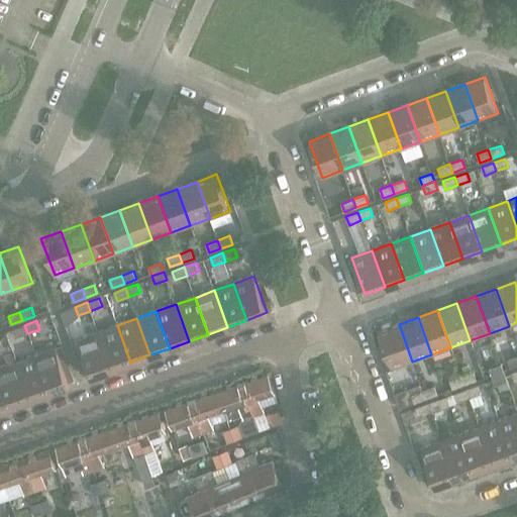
[(392,369),(412,362),(399,324),(379,332),(392,369)]
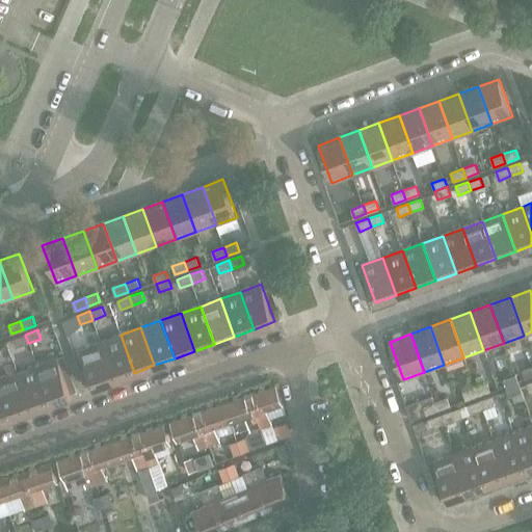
[(17,347),(28,343),(25,335),(12,339),(17,347)]
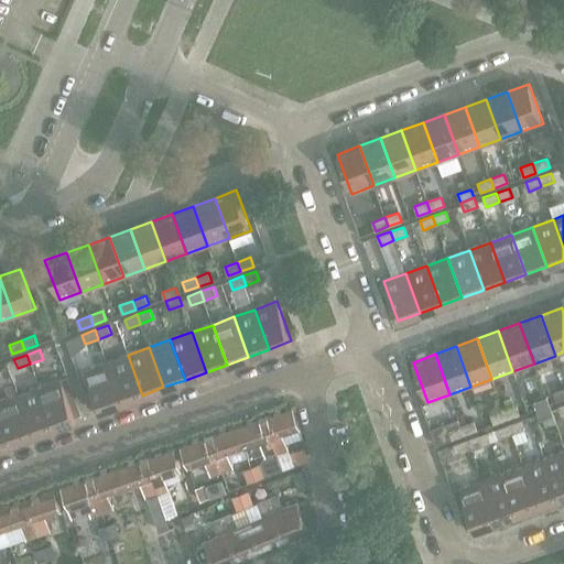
[(128,355),(107,362),(121,402),(142,396),(128,355)]
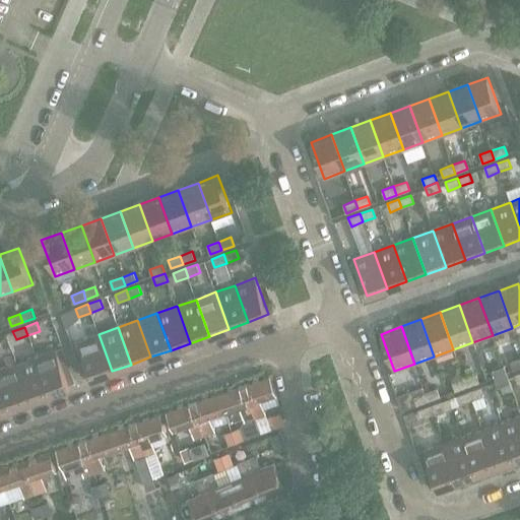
[(91,379),(112,371),(99,334),(78,342),(91,379)]
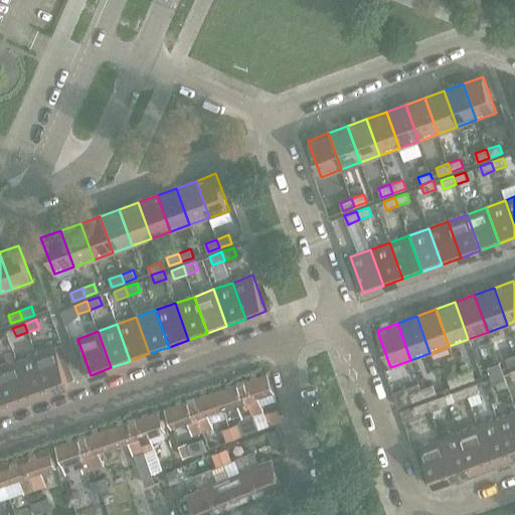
[(55,347),(35,354),(48,390),(68,383),(55,347)]
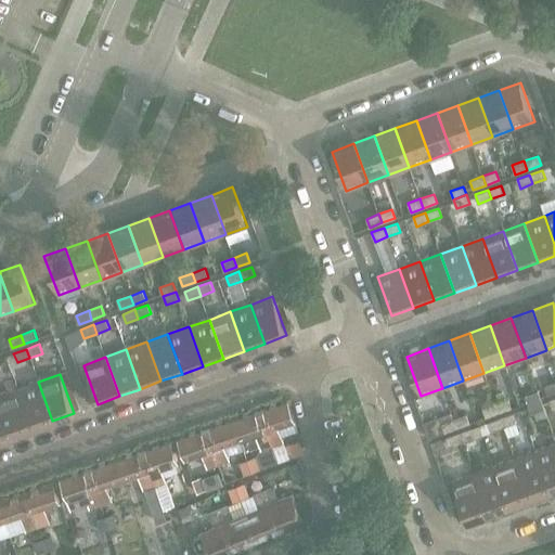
[(38,382),(17,389),(31,428),(52,421),(38,382)]
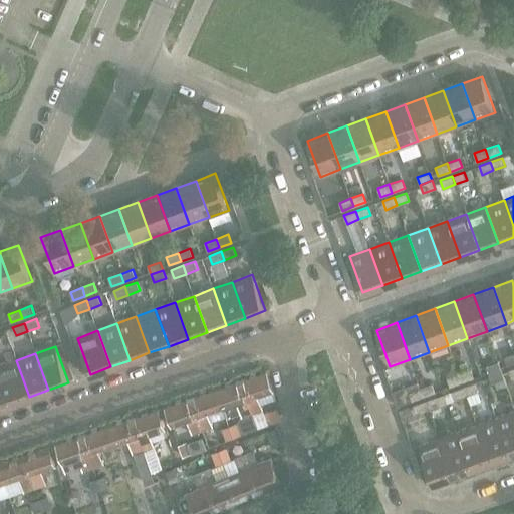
[(513,363),(513,353),(505,357),(508,366),(513,363)]
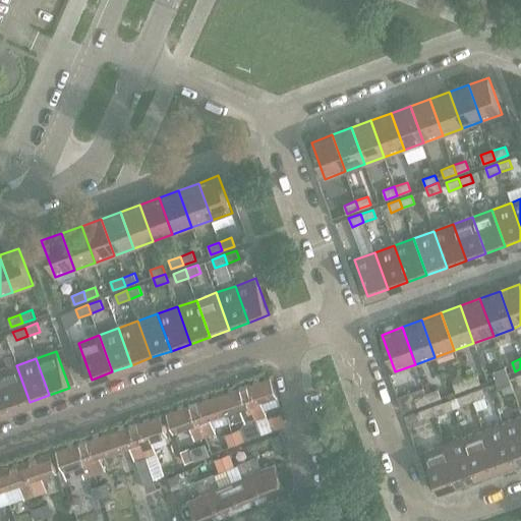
[(16,365),(0,370),(0,381),(10,409),(30,402),(16,365)]
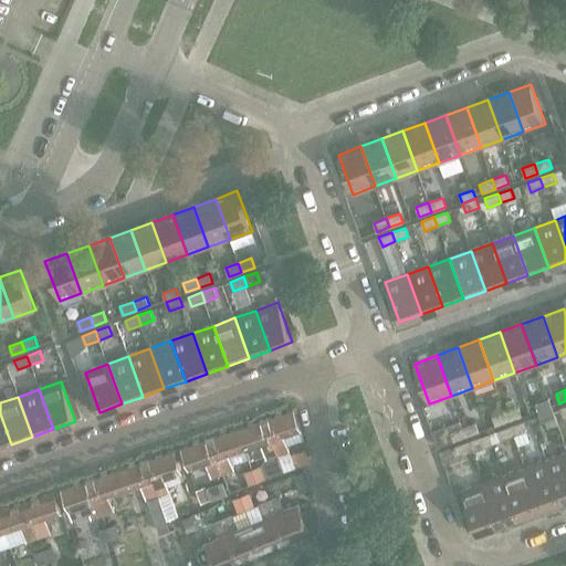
[(552,408),(552,406),(549,399),(536,405),(538,412),(552,408)]
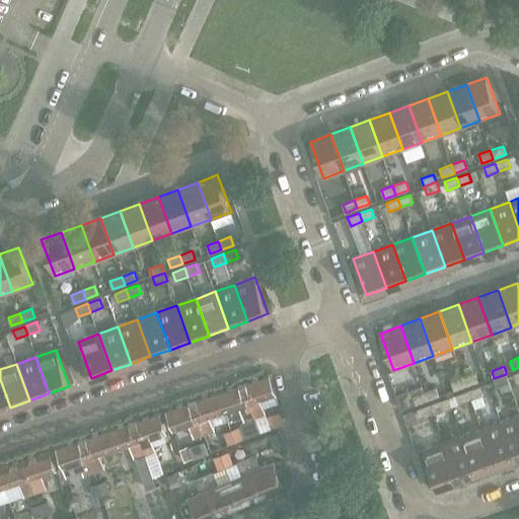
[(478,382),(475,373),(463,378),(466,386),(478,382)]
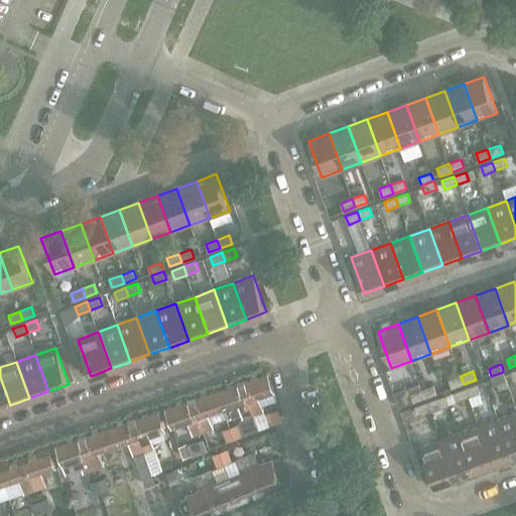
[(267,372),(242,381),(253,414),(264,410),(259,396),(274,391),(267,372)]
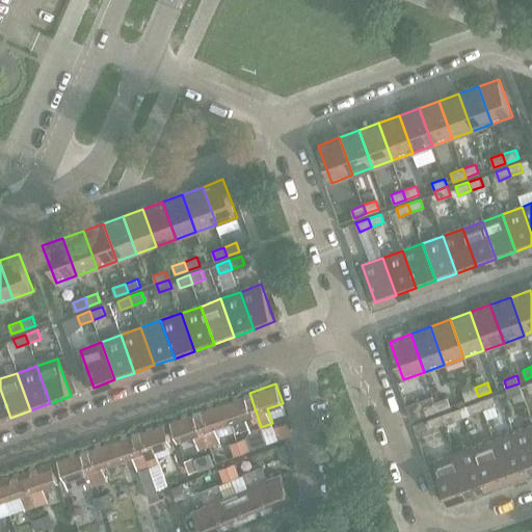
[(522,392),(520,387),(519,383),(506,388),(509,397),(522,392)]
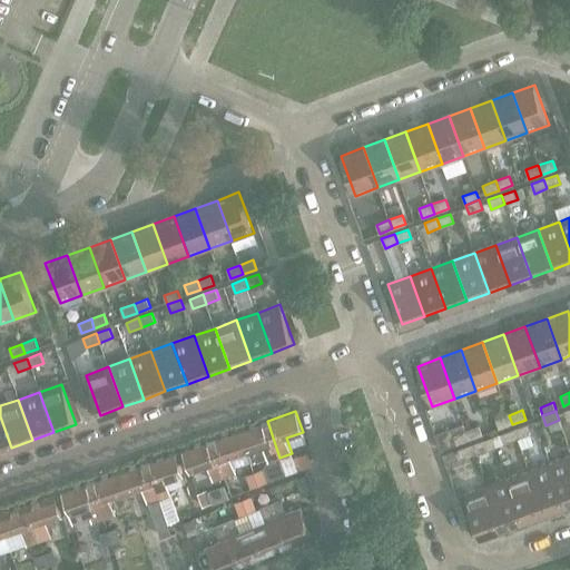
[(512,424),(509,415),(495,420),(499,429),(512,424)]
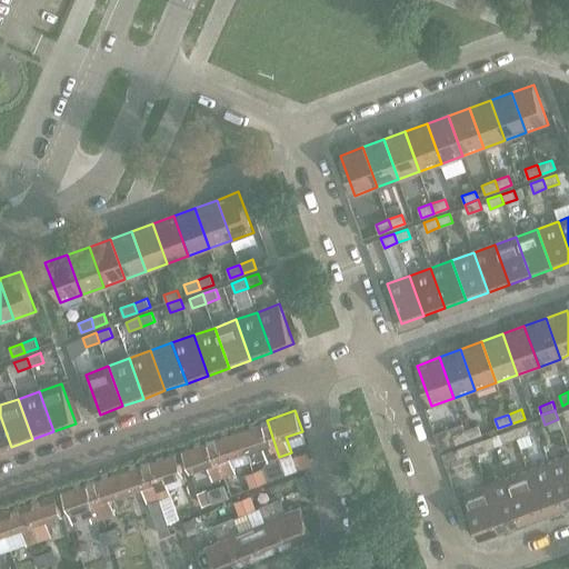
[(0,416),(0,450),(11,447),(0,416)]
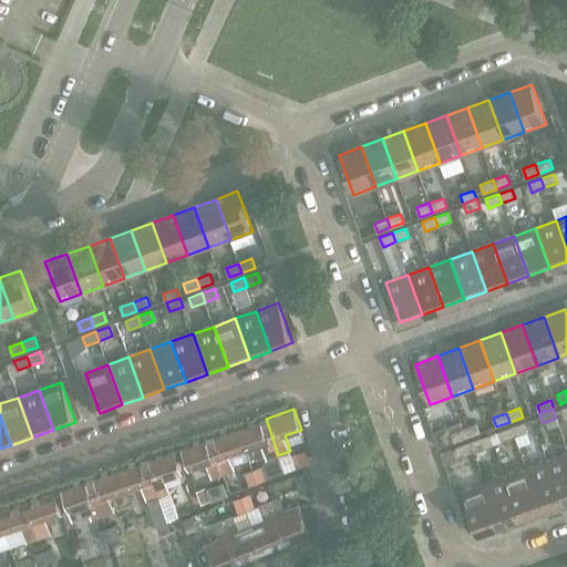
[(266,419),(238,429),(246,450),(261,443),(267,459),(278,455),(266,419)]
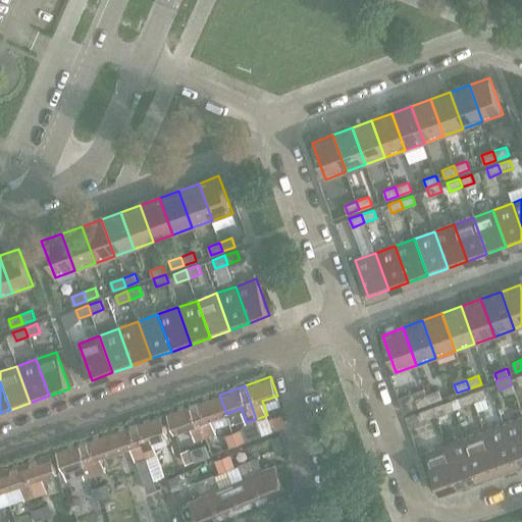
[(485,398),(482,388),(471,394),(474,402),(485,398)]
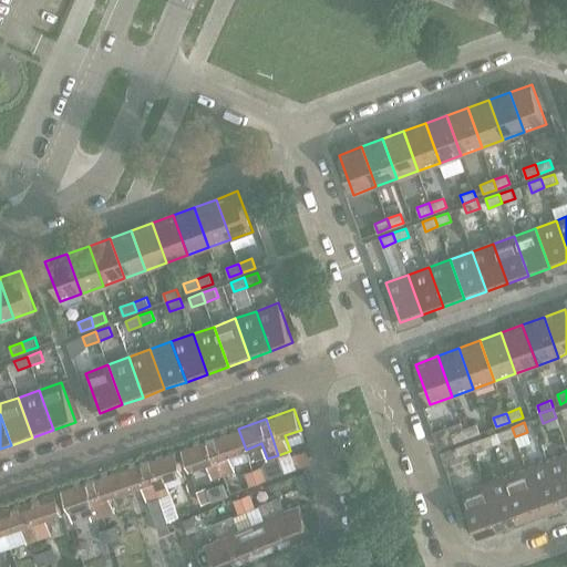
[(480,433),(476,423),(464,429),(467,437),(480,433)]
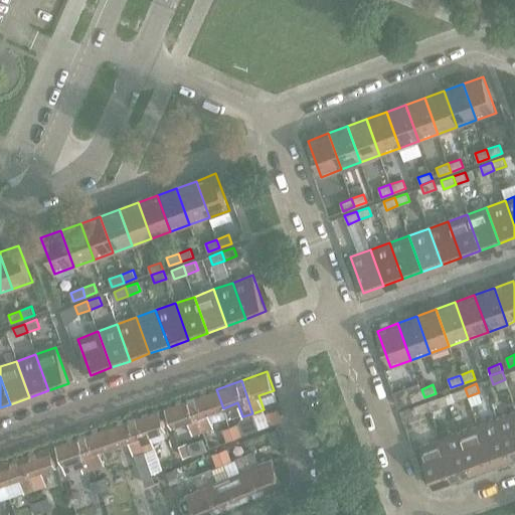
[(468,396),(465,388),(453,392),(456,400),(468,396)]
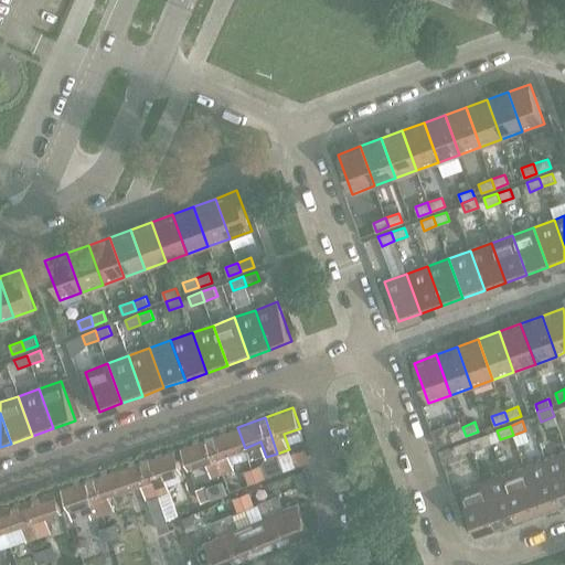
[(237,427),(210,436),(222,472),(234,468),(228,454),(245,448),(237,427)]
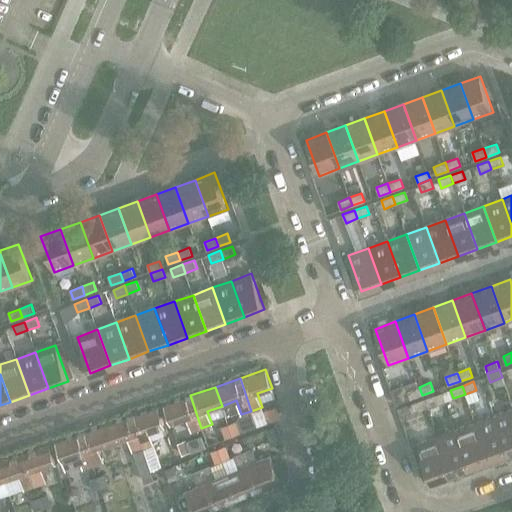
[(422,395),(419,387),(407,391),(410,399),(422,395)]
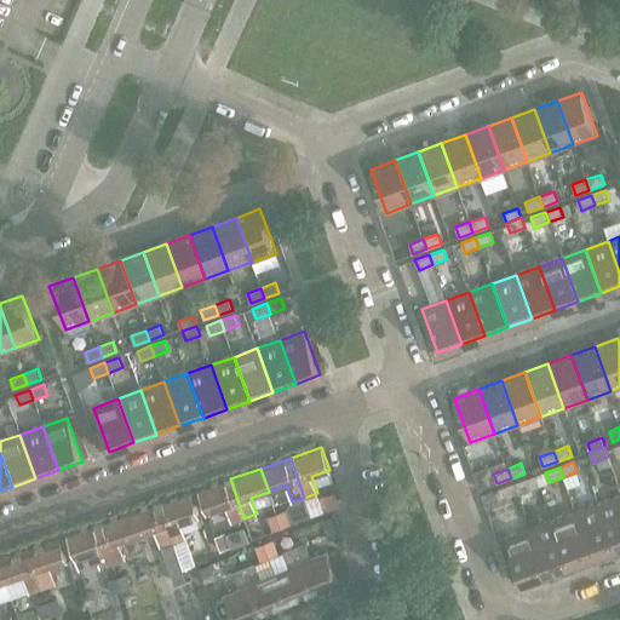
[(230,478),(200,489),(207,512),(225,506),(231,523),(244,518),(230,478)]
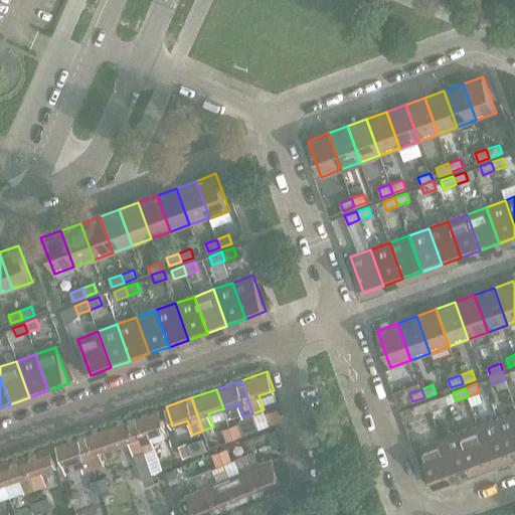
[(441,406),(438,397),(425,401),(430,410),(441,406)]
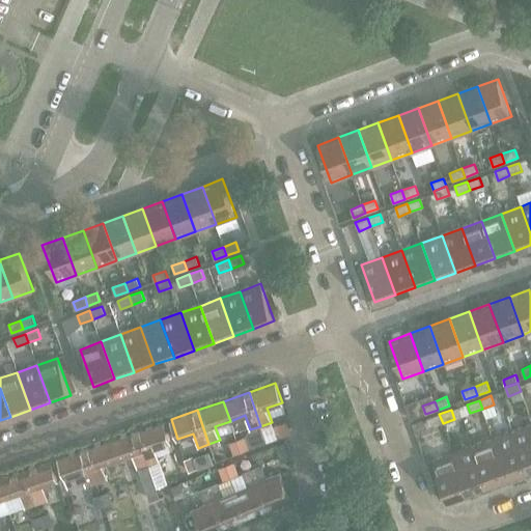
[(443,423),(439,414),(426,419),(429,427),(443,423)]
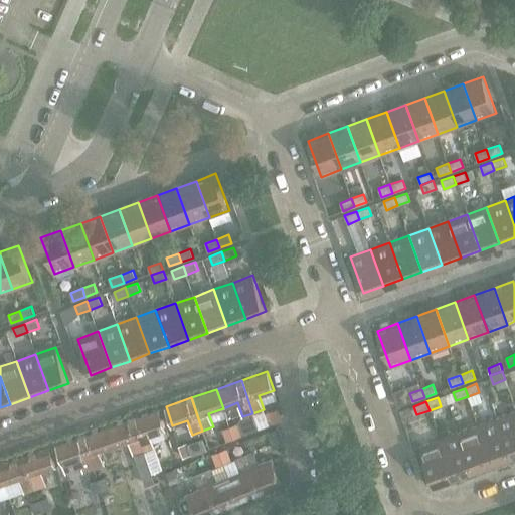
[(158,408),(132,417),(143,452),(154,448),(152,442),(153,443),(156,443),(164,441),(167,437),(158,408)]
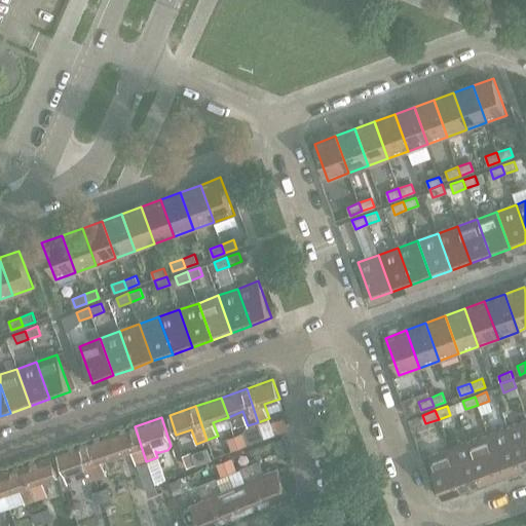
[(280,419),(272,422),(276,434),(285,430),(280,419)]
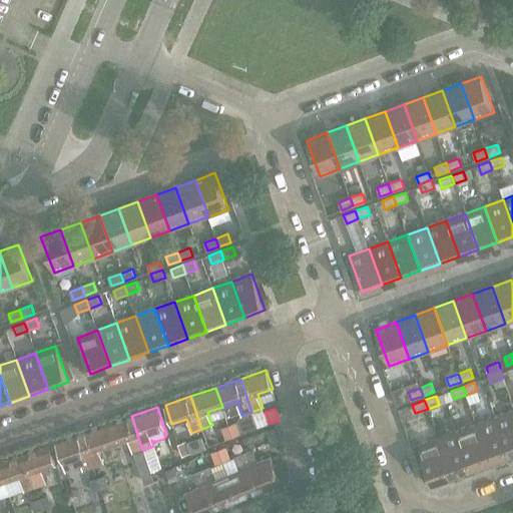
[(512,451),(512,410),(496,417),(509,453),(512,451)]
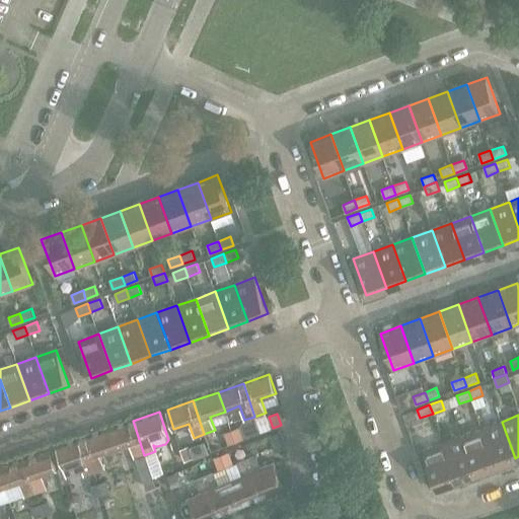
[(244,420),(239,427),(243,439),(261,432),(254,417),(244,420)]
